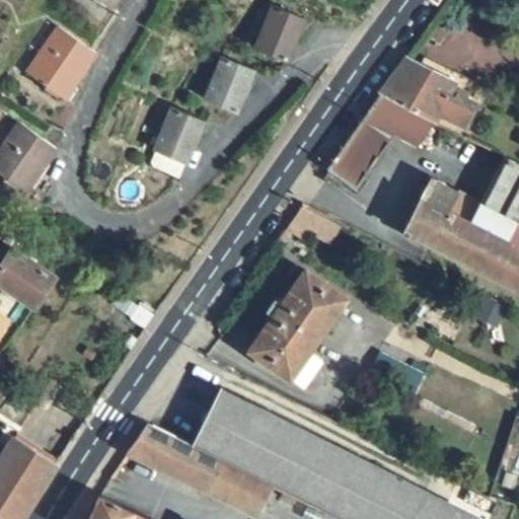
[(98,0),(110,8),(116,0),(98,0)]
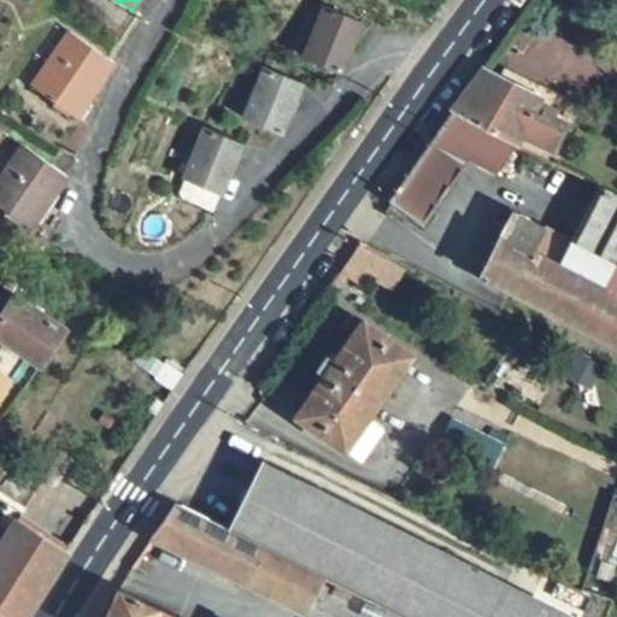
[(364,21),(325,6),(303,59),(340,74),(364,21)]
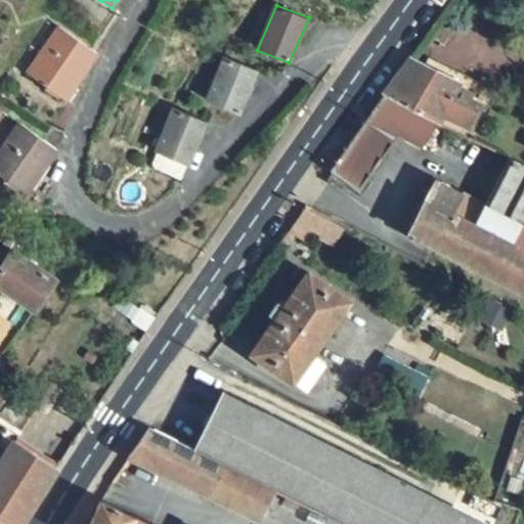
[(435,56),(507,81),(520,42),(469,25),(465,38),(443,31),(435,56)]
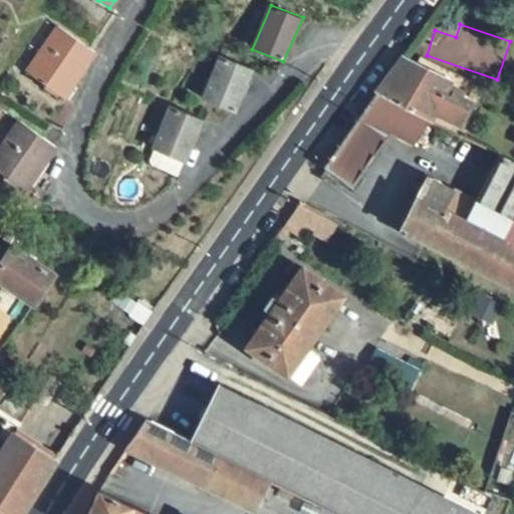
[(26,72),(63,98),(94,51),(58,26),(26,72)]
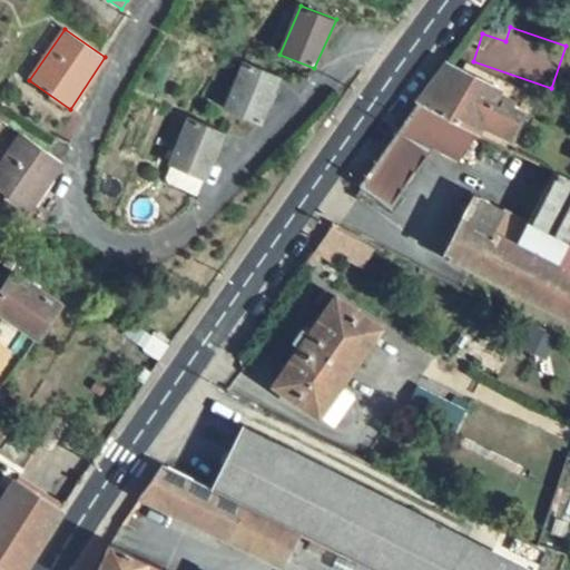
[(278,75),(246,62),(225,110),(258,124),(278,75)]
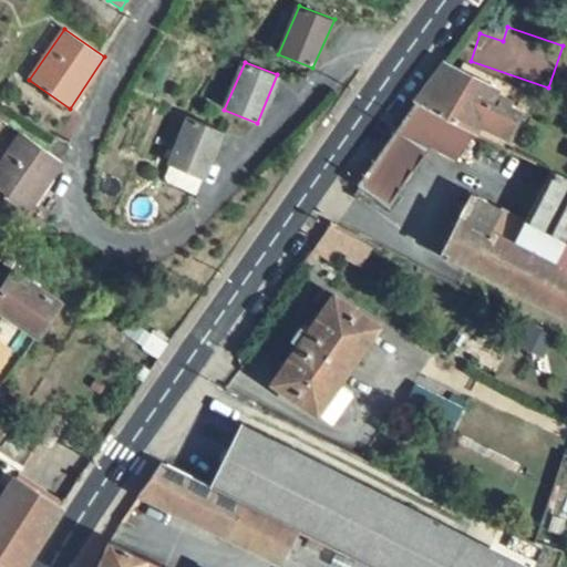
[(444,63),(415,103),(473,133),(500,147),(505,137),(507,138),(518,115),(507,110),(513,100),(498,93),(500,91),(459,70),(444,63)]
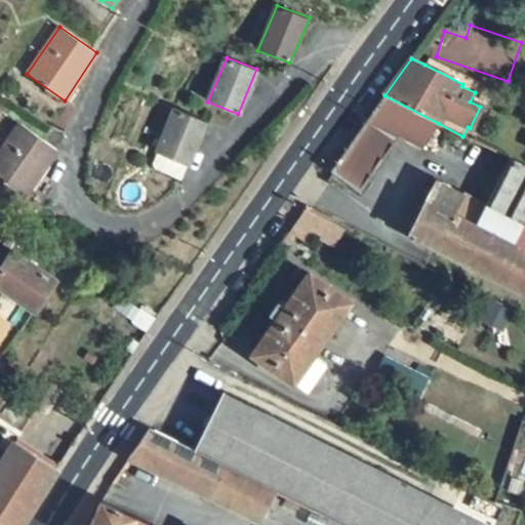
[(385,95),(332,171),(359,192),(399,136),(421,148),(438,123),(385,95)]
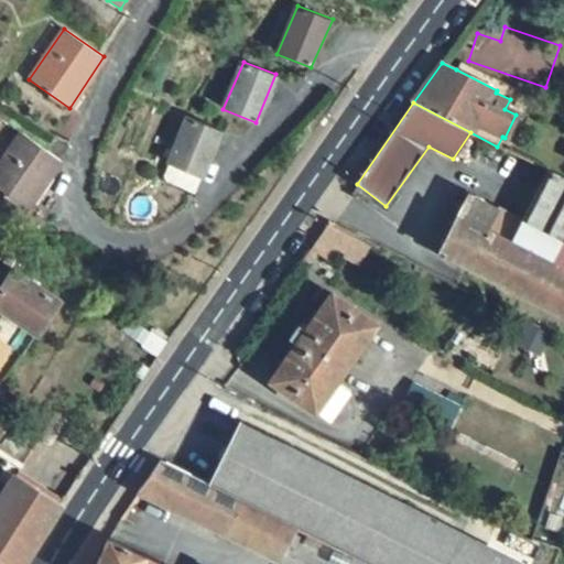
[(187,117),(174,110),(162,141),(175,145),(187,117)]
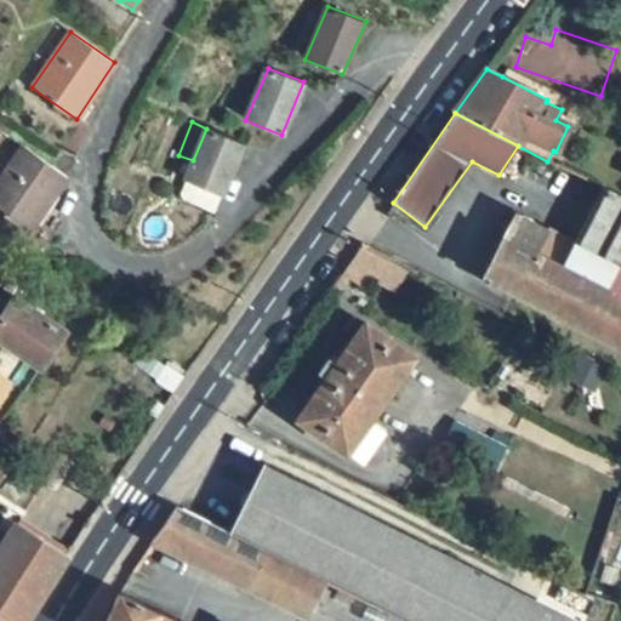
[(83,124),(63,151),(69,154),(87,126),(83,124)]
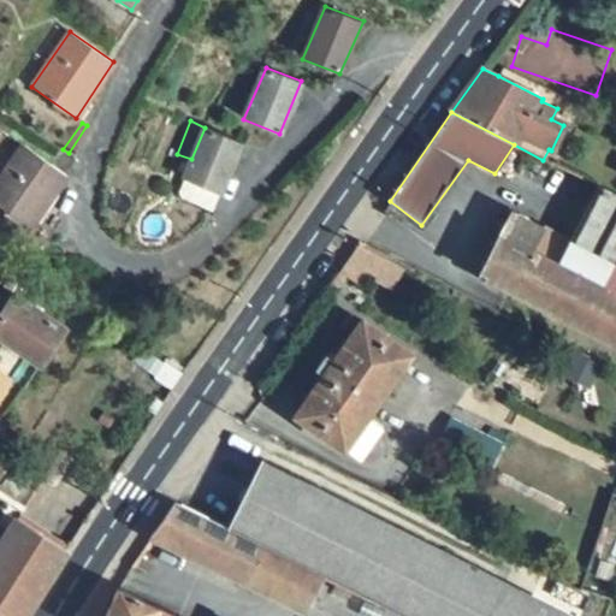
[(220,196),(242,142),(205,128),(191,159),(183,181),(220,196)]
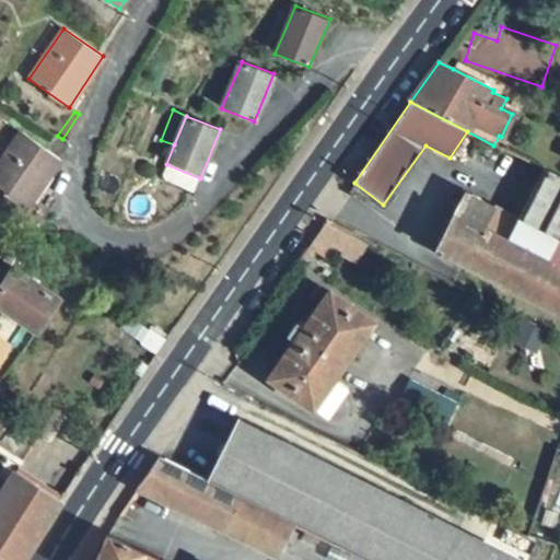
[(61,160),(22,132),(0,164),(0,191),(25,210),(61,160)]
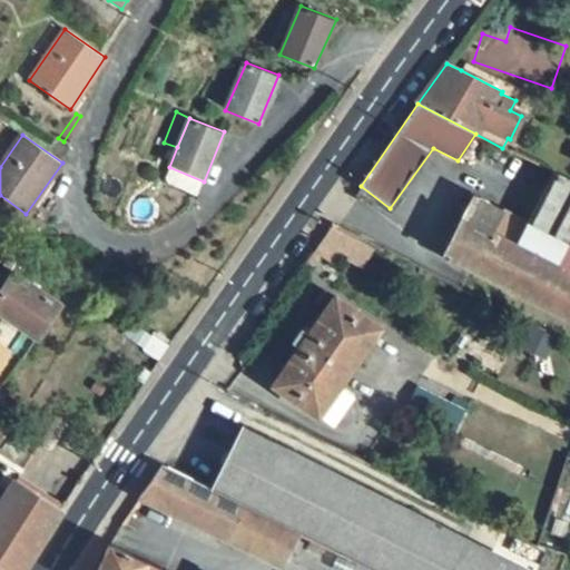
[(569,180),(552,173),(528,224),(473,195),(443,254),(532,300),(569,318),(569,180)]
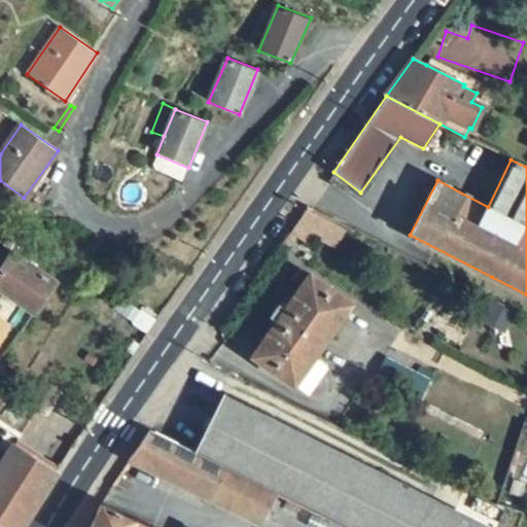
[(346,225),(309,207),(291,230),(311,243),(316,236),(335,246),(346,225)]
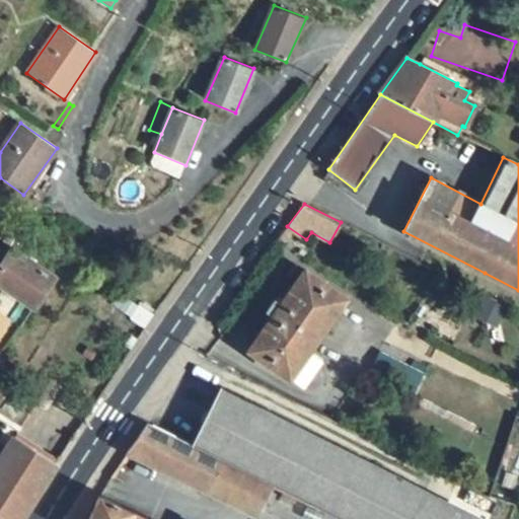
[(11,248),(0,265),(0,282),(35,307),(55,276),(11,248)]
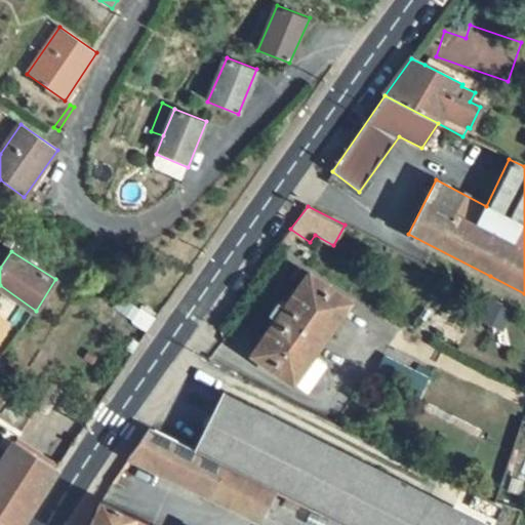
[(309,272),(250,355),(293,385),(293,384),(314,356),(352,301),(309,272)]
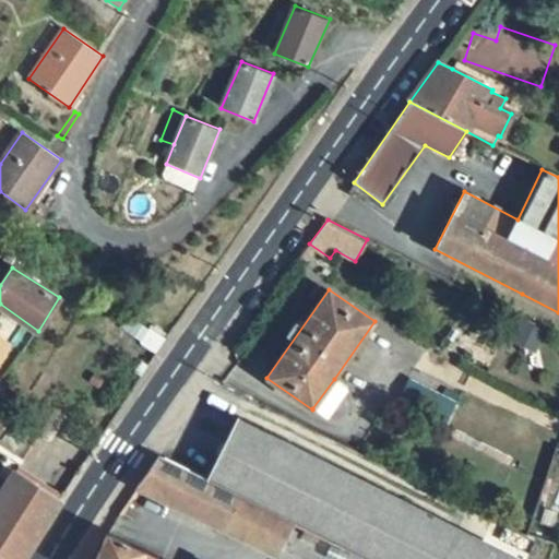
[(334,379),(312,408),(326,418),(347,389),(334,379)]
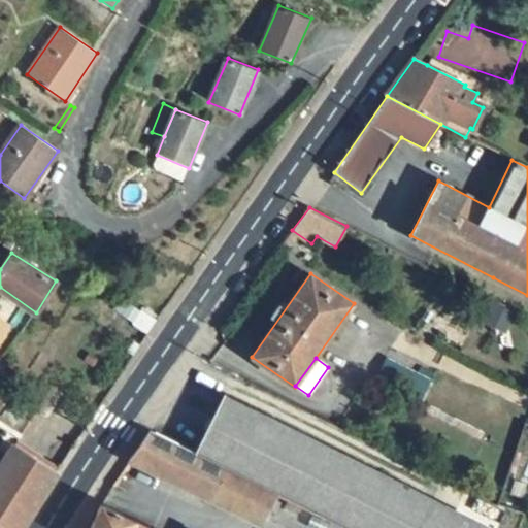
[(479,527),(481,524),(225,396),(196,454),(277,495),(343,527),(479,527)]
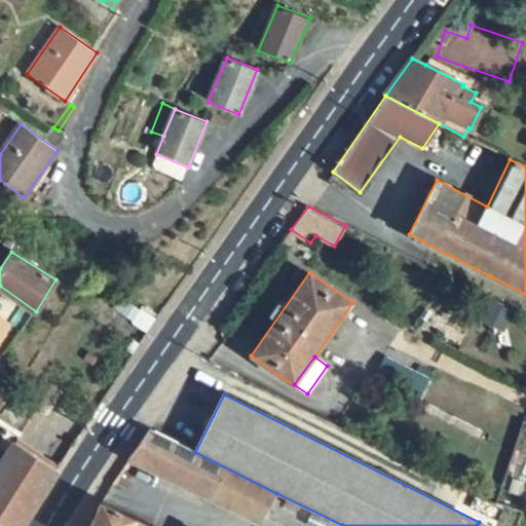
[(148,429),(129,458),(248,516),(263,512),(266,513),(269,508),(276,511),(280,500),(274,497),(276,493),(195,452),(148,429)]
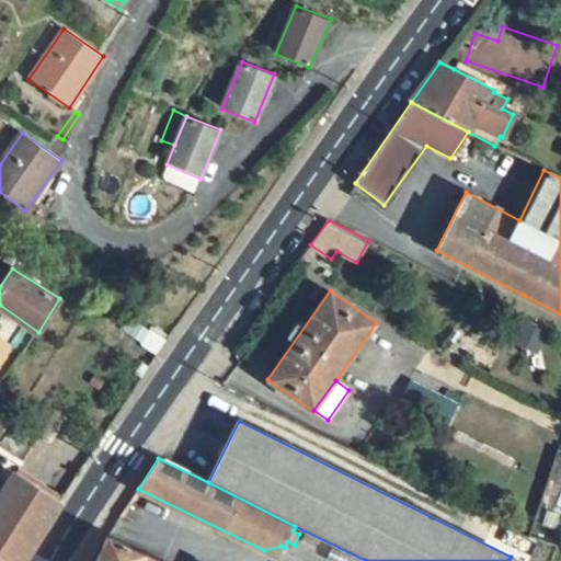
[(14,473),(0,494),(0,553),(12,560),(23,560),(61,502),(14,473)]
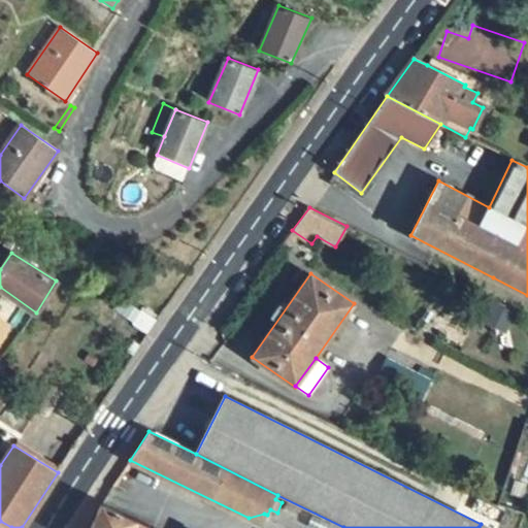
[(151,527),(102,505),(92,527),(151,527)]
